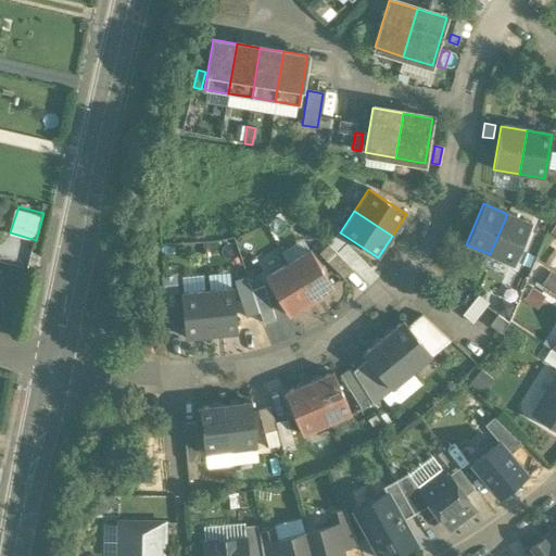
[(531,224),(507,214),(490,254),(513,265),(531,224)]
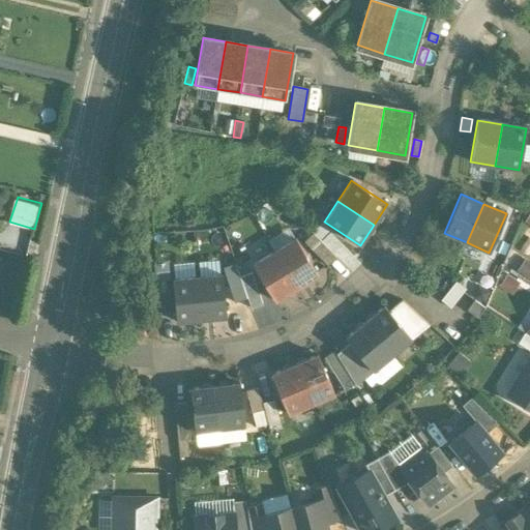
[(335,257),(312,233),(303,241),(326,266),(335,257)]
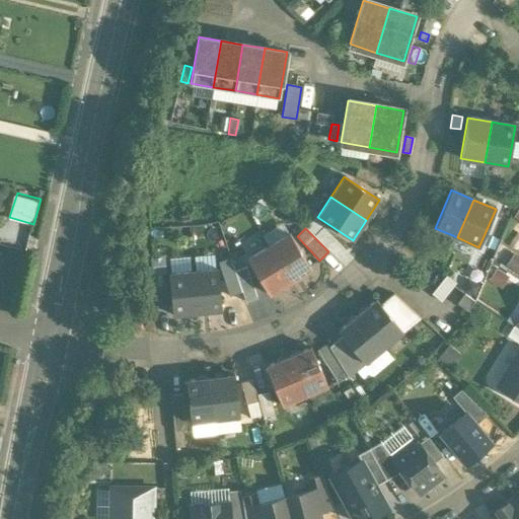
[(501,232),(492,229),(486,243),(494,247),(501,232)]
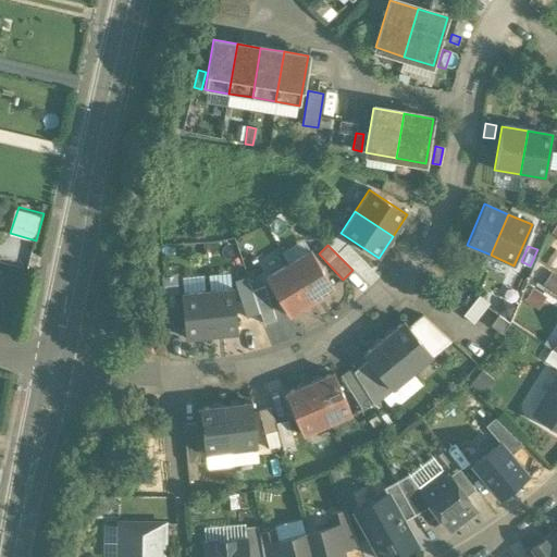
[(333,289),(310,250),(287,264),(311,304),(318,299),(333,289)]
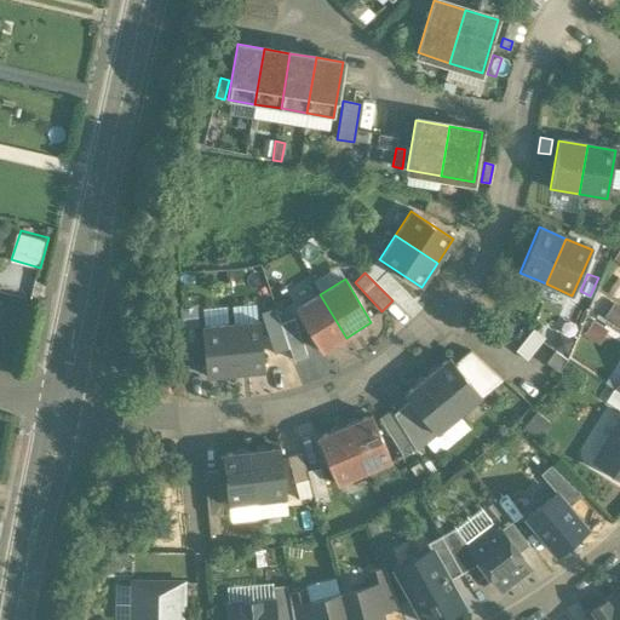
[(320,294),(296,309),(322,352),(346,338),(320,294)]
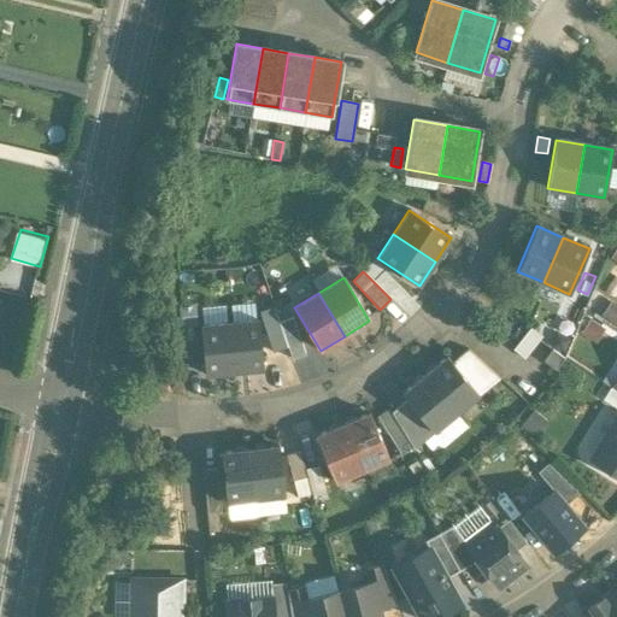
[(604,319),(616,324),(616,301),(612,299),(604,319)]
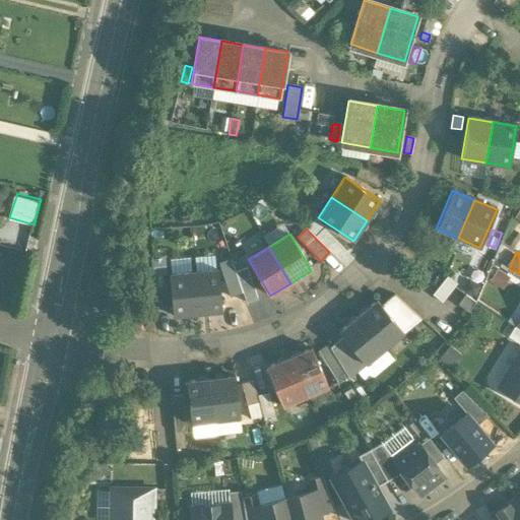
[(231,259),(218,263),(225,285),(238,281),(231,259)]
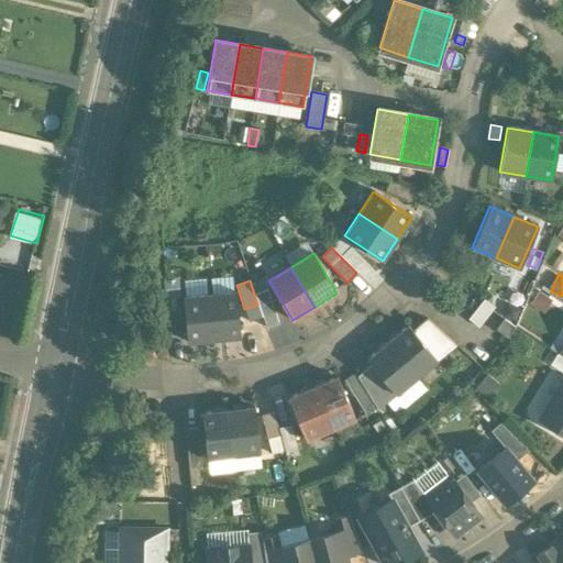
[(267,290),(254,295),(266,328),(278,324),(267,290)]
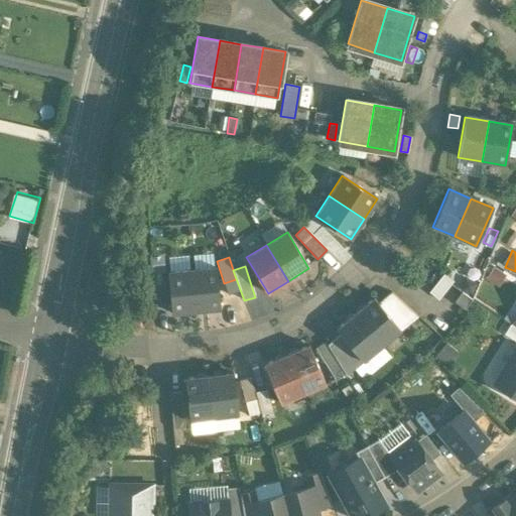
[(216,267),(191,269),(196,311),(220,309),(216,267)]
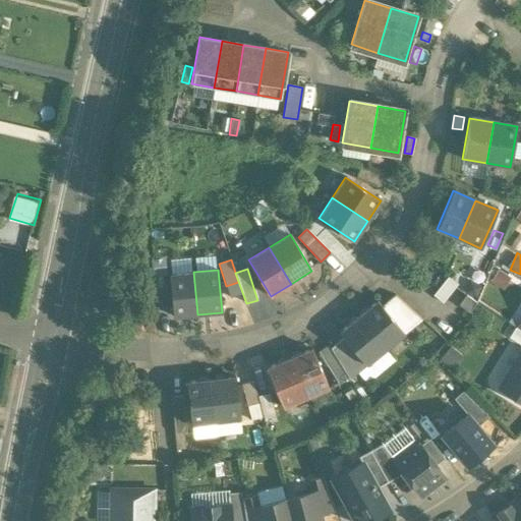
[(193,272),(169,274),(173,316),(197,314),(193,272)]
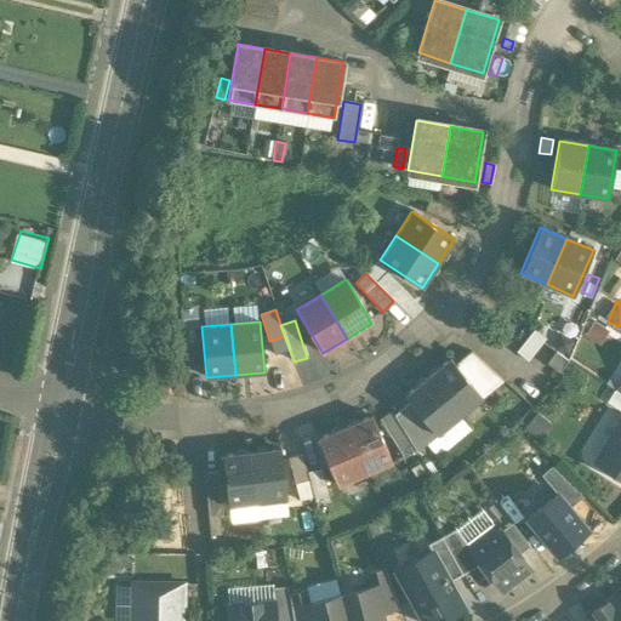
[(534,330),(516,353),(528,362),(545,340),(534,330)]
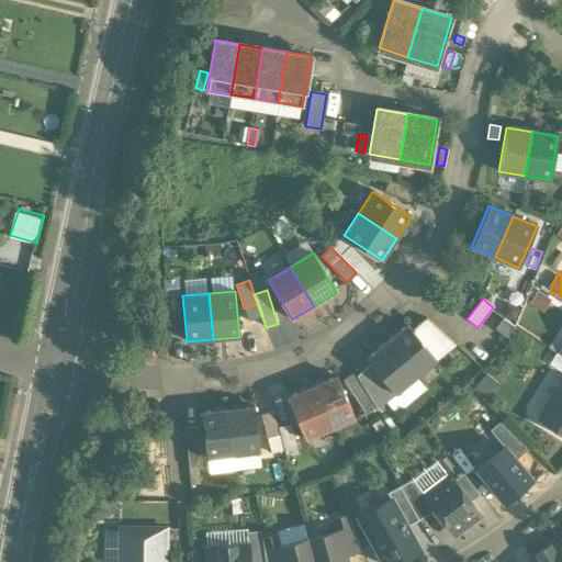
[(179,310),(166,311),(168,335),(176,334),(181,334),(179,310)]
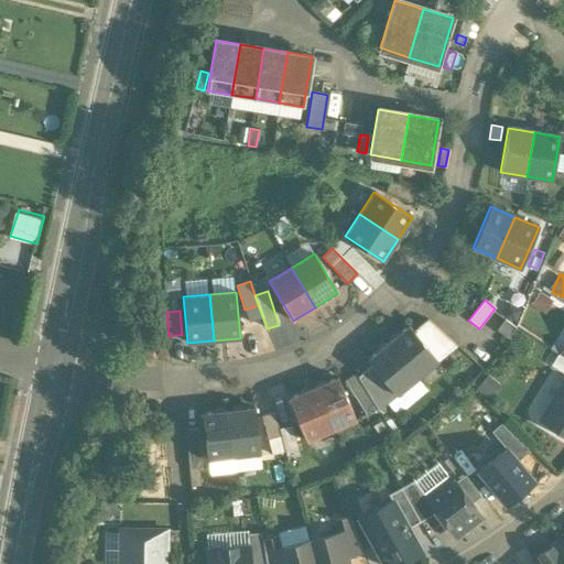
[(456,346),(427,320),(413,332),(437,361),(456,346)]
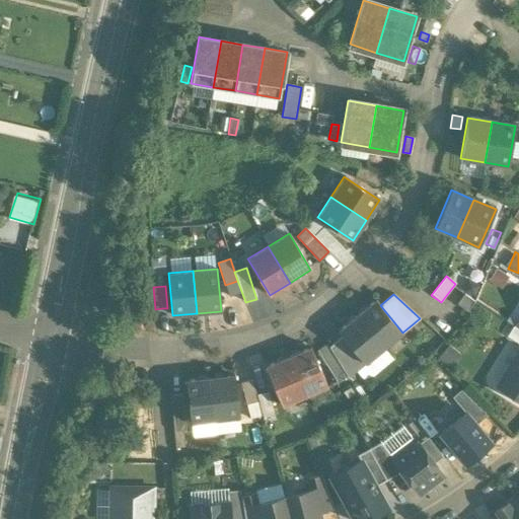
[(474,302),(464,295),(457,304),(467,311),(474,302)]
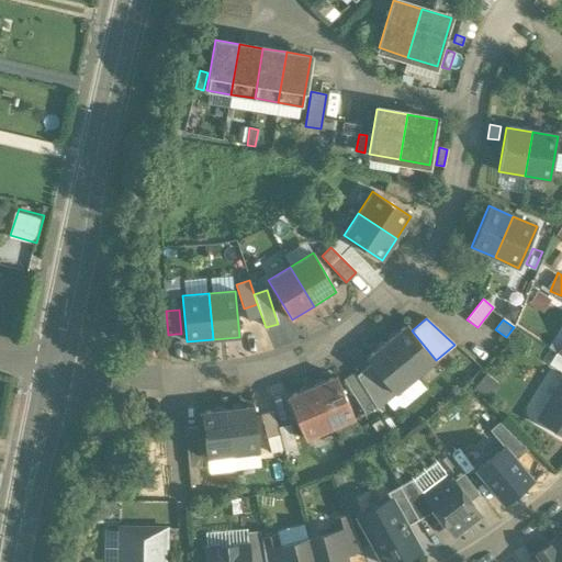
[(406,325),(386,341),(416,377),(436,360),(412,330),(406,325)]
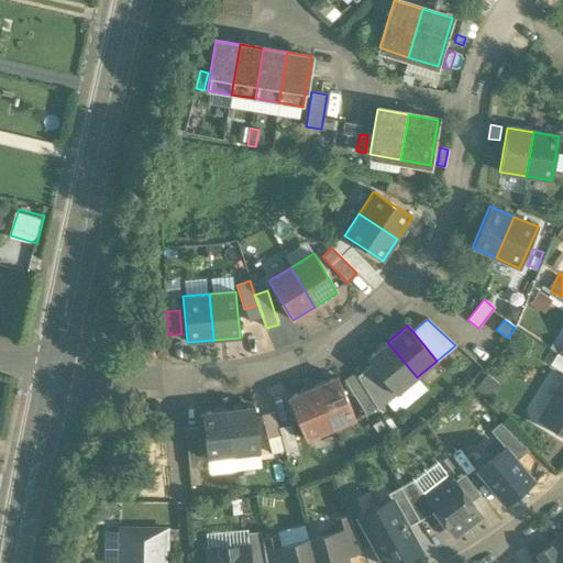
[(387,342),(366,359),(372,364),(396,395),(417,377),(387,342)]
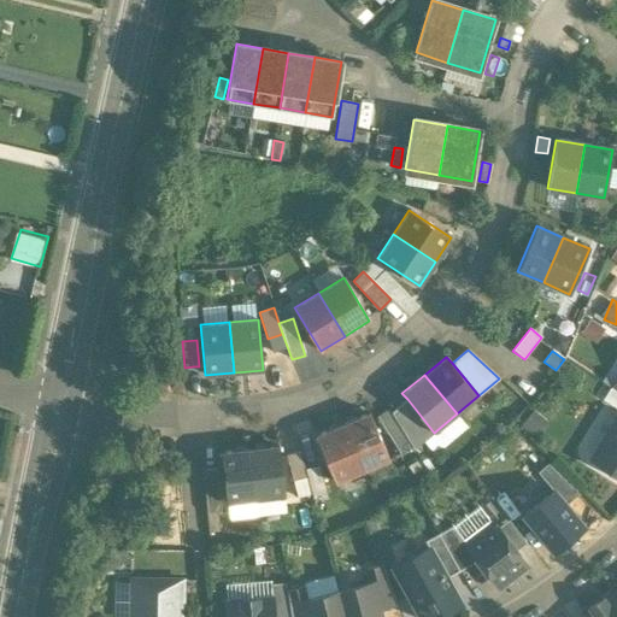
[(616,393),(611,389),(610,389),(603,400),(616,410),(616,393)]
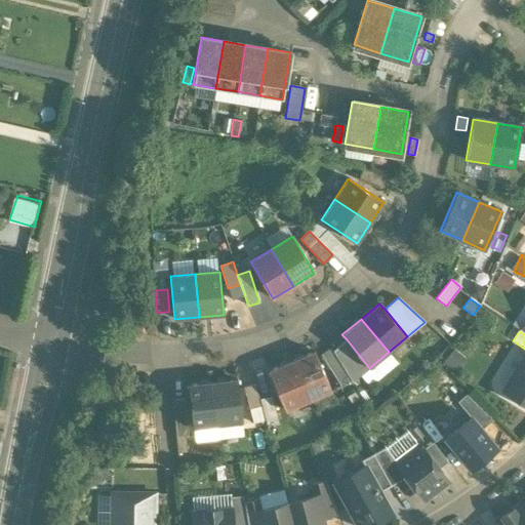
[(369,368),(347,339),(332,351),(352,381),(369,368)]
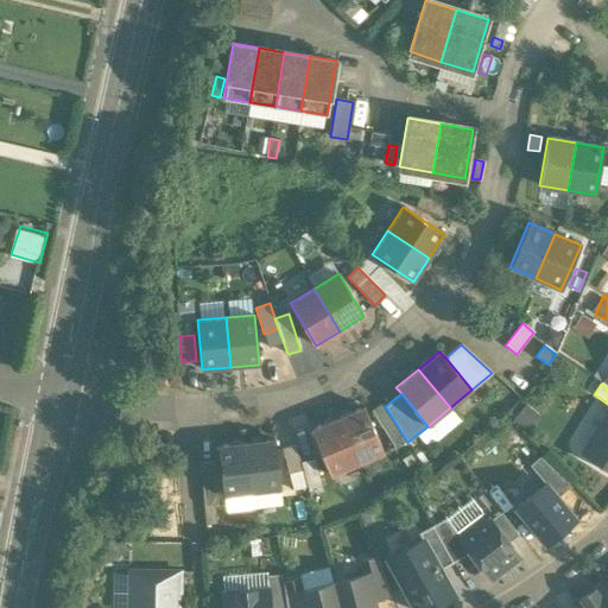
[(363,407),(337,418),(356,464),(382,453),(363,407)]
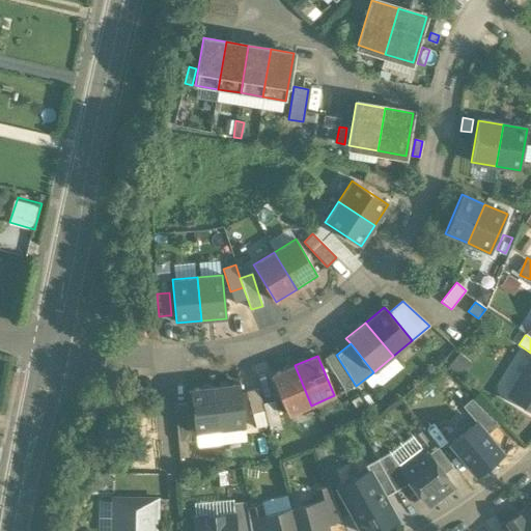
[(348,376),(336,356),(326,362),(339,383),(348,376)]
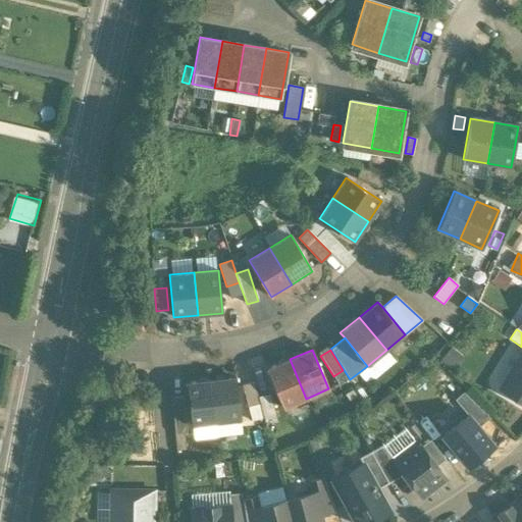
[(521,356),(501,389),(521,403),(521,356)]
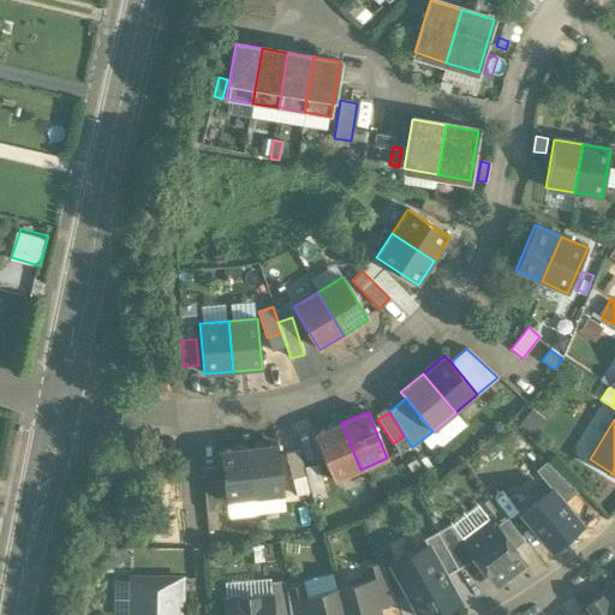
[(341,423),(315,434),(334,481),(360,470),(341,423)]
